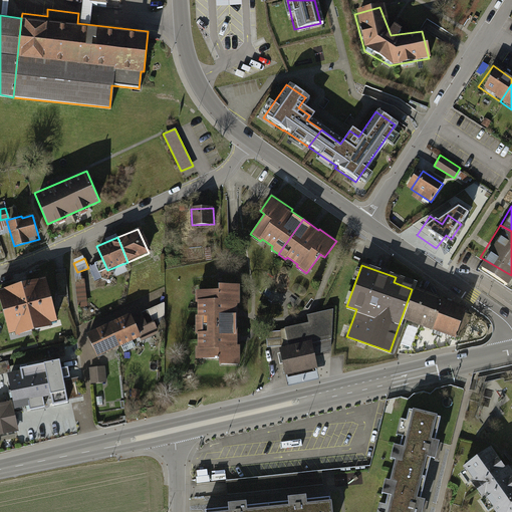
[(46,277),(0,289),(0,299),(9,333),(15,331),(15,334),(53,324),(52,321),(57,319),(46,277)]
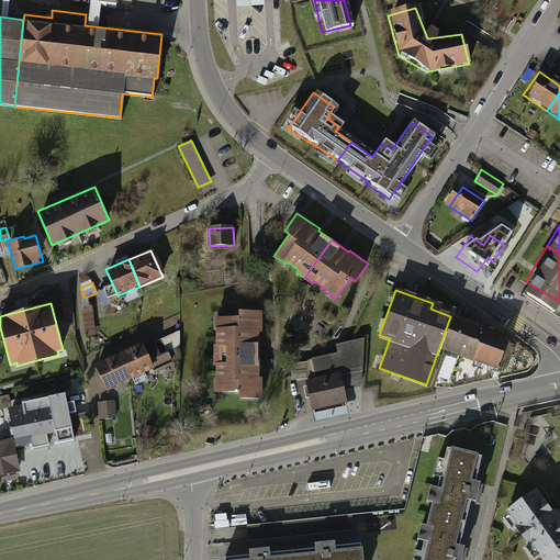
[(81,309),(82,326),(92,325),(91,308),(81,309)]
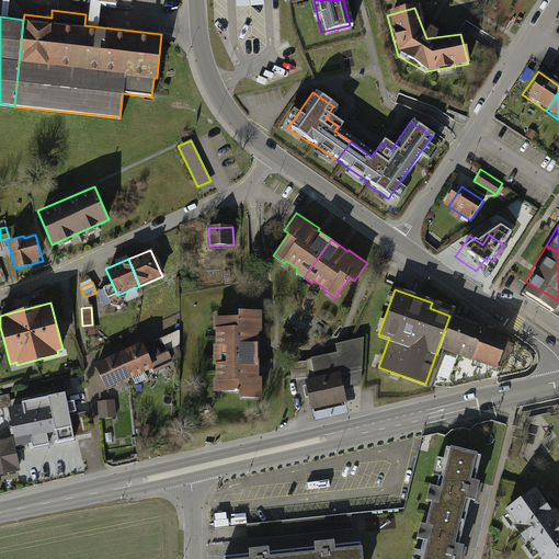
[(213,344),(213,354),(260,354),(260,344),(260,338),(261,338),(261,310),(239,310),(239,316),(213,317),(213,330),(216,330),(216,344),(213,344)]
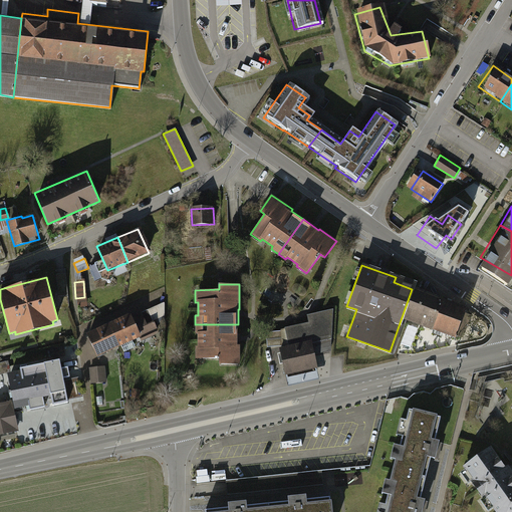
[(412,289),(402,317),(454,335),(464,307),(412,289)]
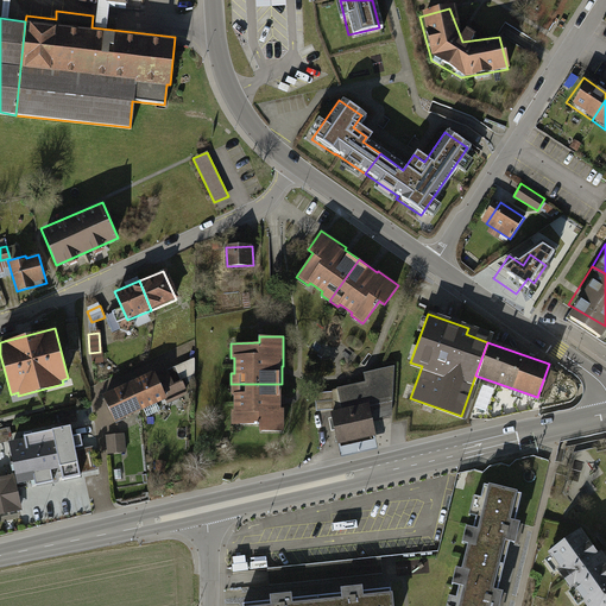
[(166,368),(153,374),(165,401),(166,403),(188,393),(184,385),(190,383),(191,360),(168,371),(166,368)]
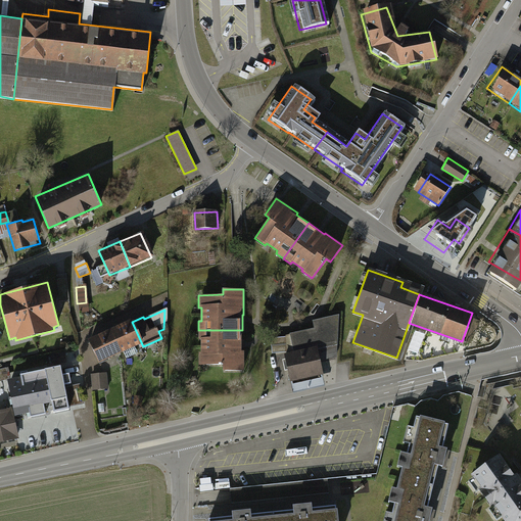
[(284,354),(289,378),(321,371),(318,360),(335,356),(337,313),(311,319),(313,327),(288,332),(289,334),(284,335),(269,336),(270,351),(286,350),(286,353),(284,354)]
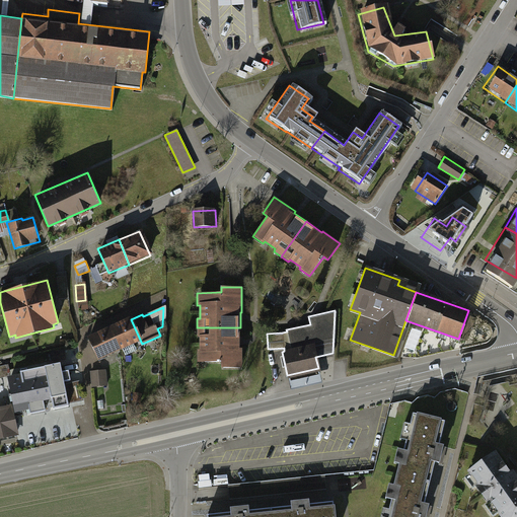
[(130,316),(108,326),(120,351),(122,350),(125,356),(136,351),(134,345),(141,342),(131,319),(130,316)]
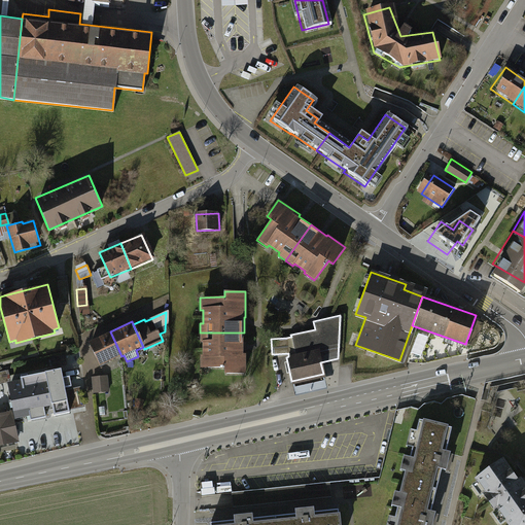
[(99,366),(121,356),(110,331),(88,342),(99,366)]
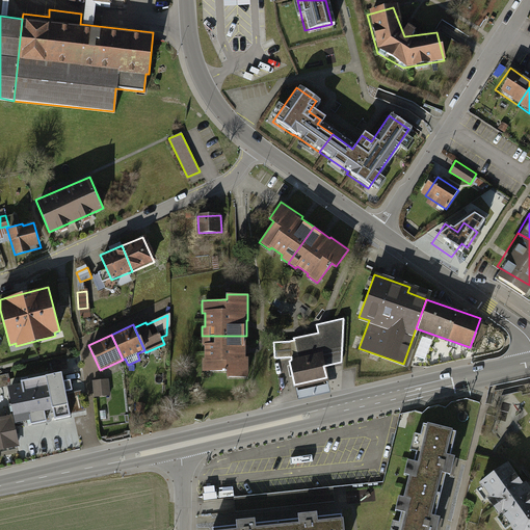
[(246,350),(246,336),(202,336),(202,345),(205,345),(205,359),(203,359),(203,371),(228,371),(228,376),(248,376),(248,354),(246,354),(246,350)]
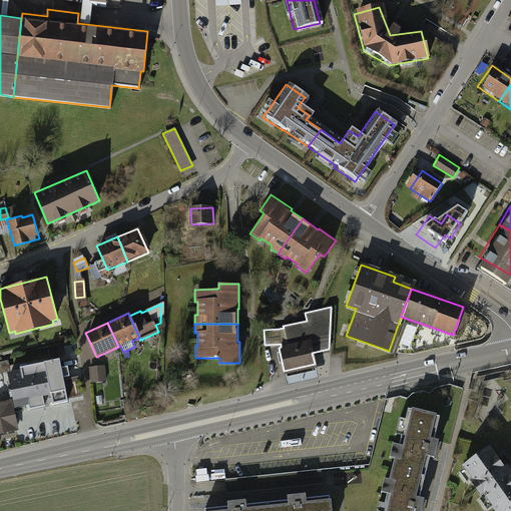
[(58,360),(45,362),(51,391),(62,388),(65,399),(82,396),(78,377),(62,380),(58,360)]
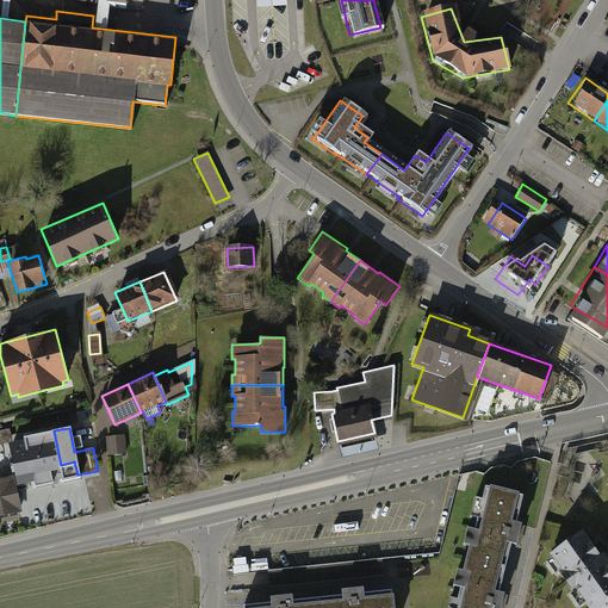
[(62,469),(61,465),(54,430),(8,440),(10,446),(0,448),(0,461),(11,460),(14,476),(17,485),(37,482),(35,475),(62,469)]
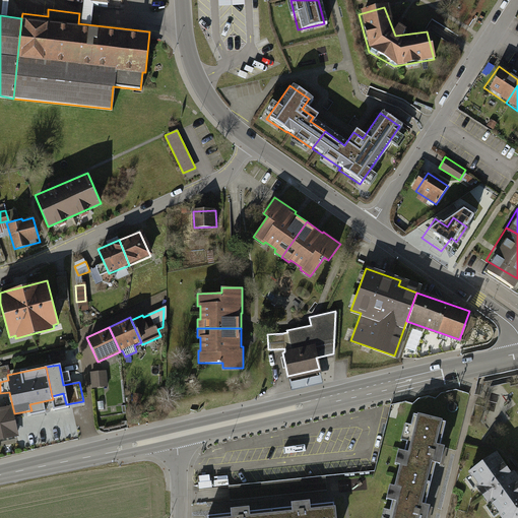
[(319,369),(287,376),(289,385),(290,389),(321,382),(320,377),(319,369)]
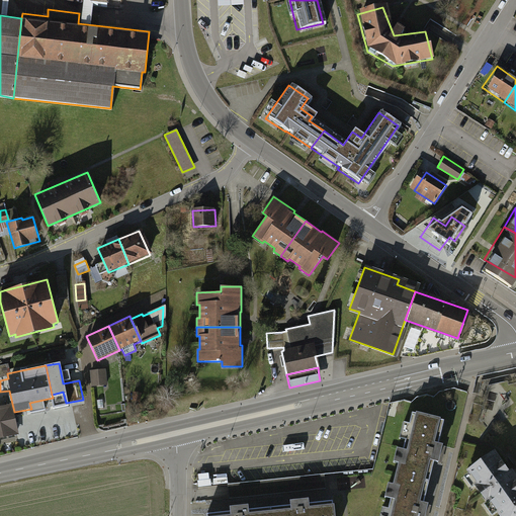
[(105,368),(89,370),(91,388),(106,385),(105,368)]
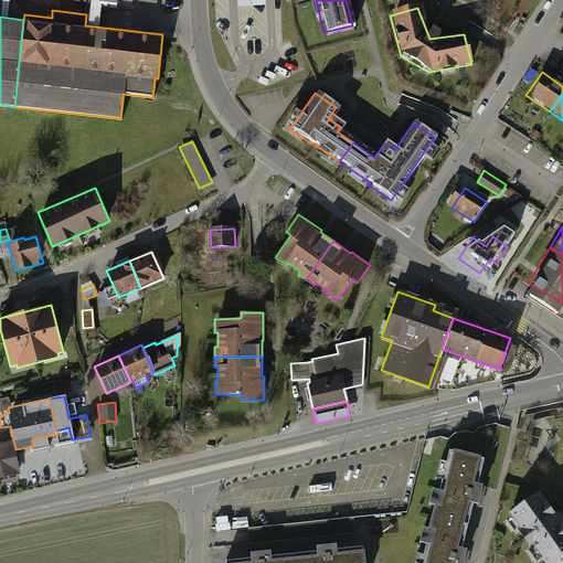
[(153,426),(144,425),(142,437),(151,438),(153,426)]
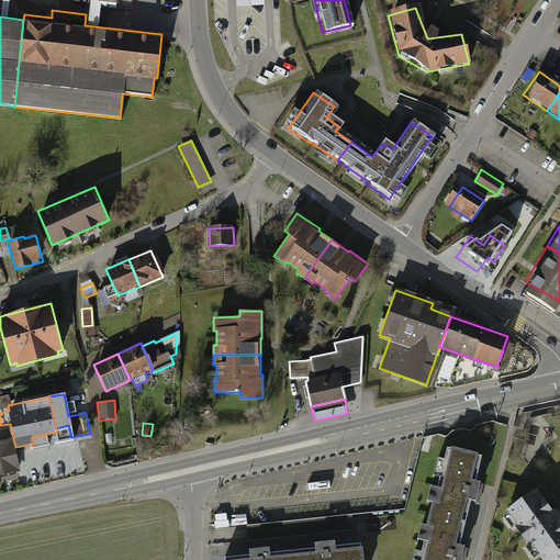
[(112,432),(103,433),(105,444),(113,443),(112,432)]
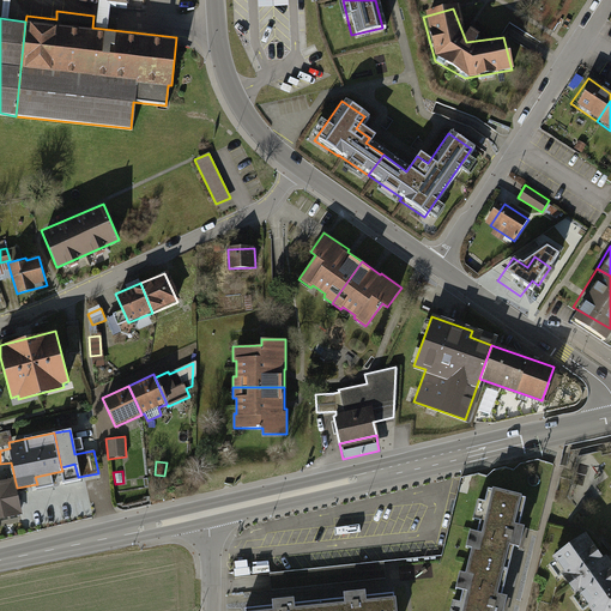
[(0,518),(22,513),(17,488),(14,478),(0,481),(0,518)]
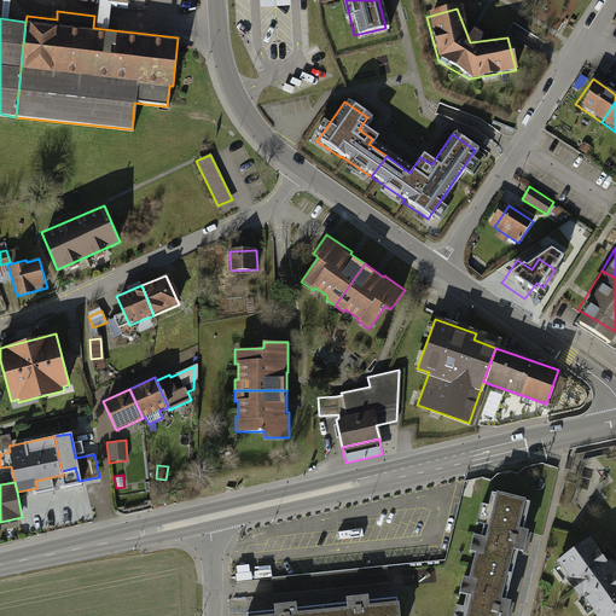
[(476,551),(472,563),(511,571),(517,547),(524,550),(530,528),(522,527),(529,499),(490,490),(488,504),(478,501),(474,521),(482,523),(481,533),(474,532),(469,550),(476,551)]
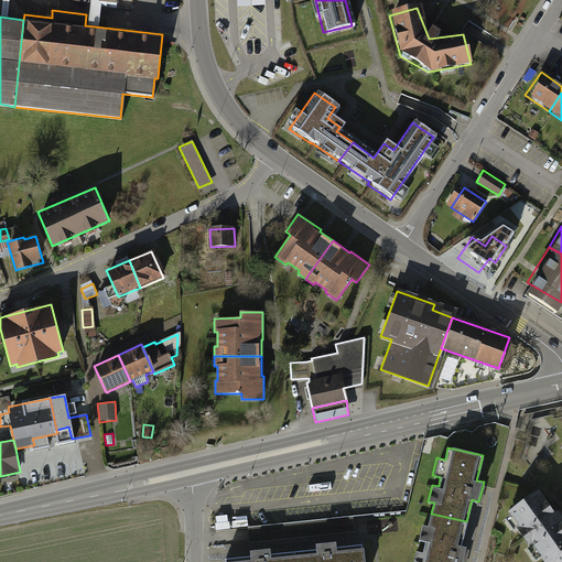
[(541,555),(546,561),(561,540),(561,521),(561,520),(561,514),(558,508),(554,511),(538,488),(508,510),(510,512),(505,516),(514,528),(519,525),(532,542),(527,546),(536,559),(541,555)]
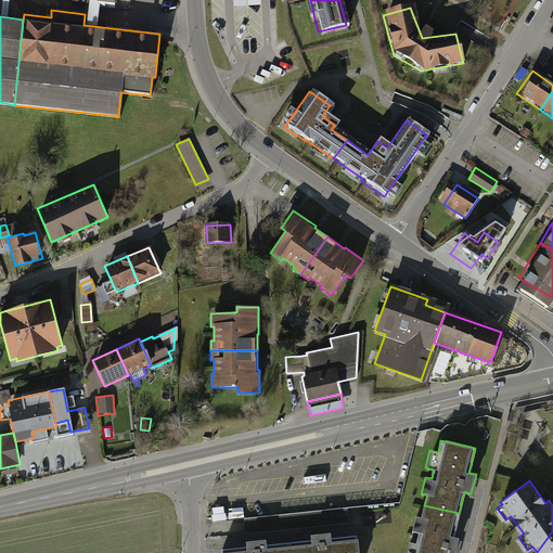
[(453,535),(459,513),(424,505),(422,517),(414,515),(411,529),(419,531),(415,542),(409,541),(404,552),(457,552),(461,537),(453,535)]
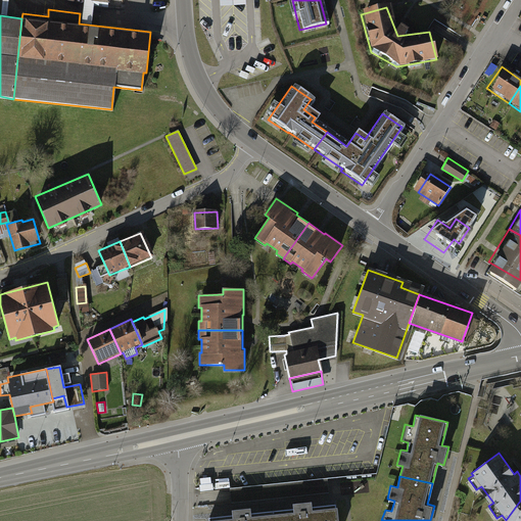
[(326,477),(229,487),(230,503),(328,492),(326,477)]
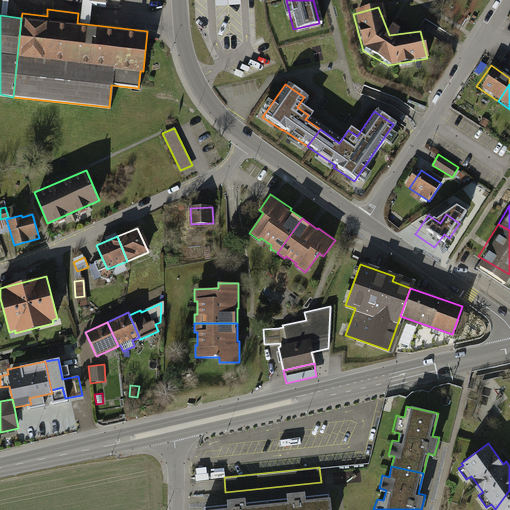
[(509,509),(509,490),(495,509),(509,509)]
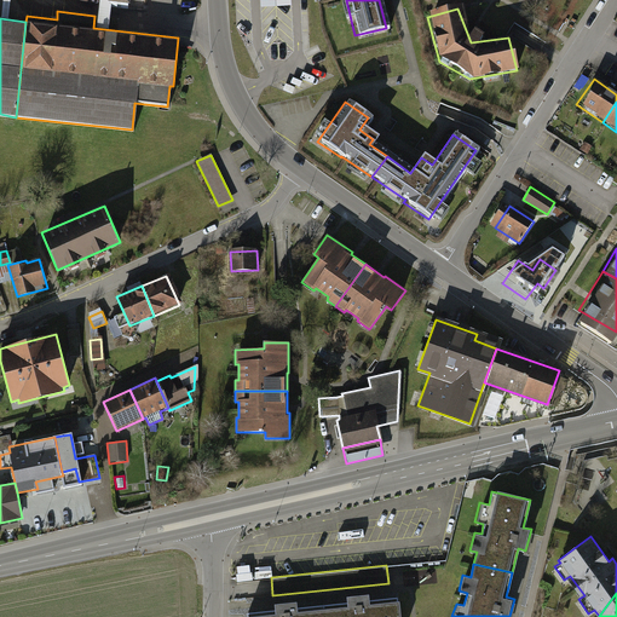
[(324,607),(324,616),(399,616),(398,600),(370,603),(370,598),(349,600),(349,605),(324,607)]
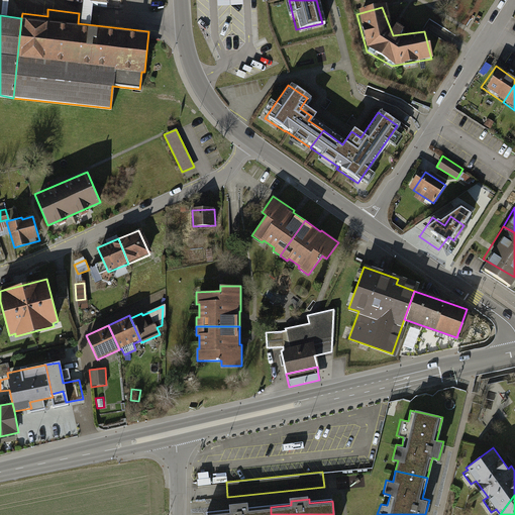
[(271,514),(271,507),(248,509),(248,505),(229,507),(230,511),(205,513),(205,514),(271,514)]
